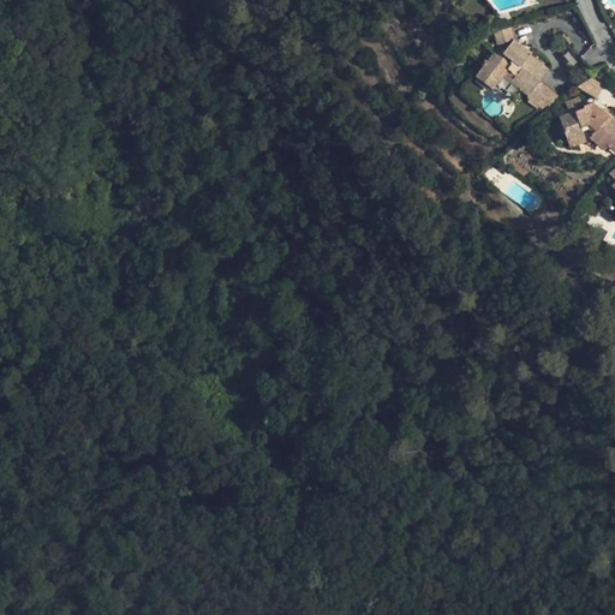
[(497,45),(513,40),(511,28),(495,34),(497,45)]
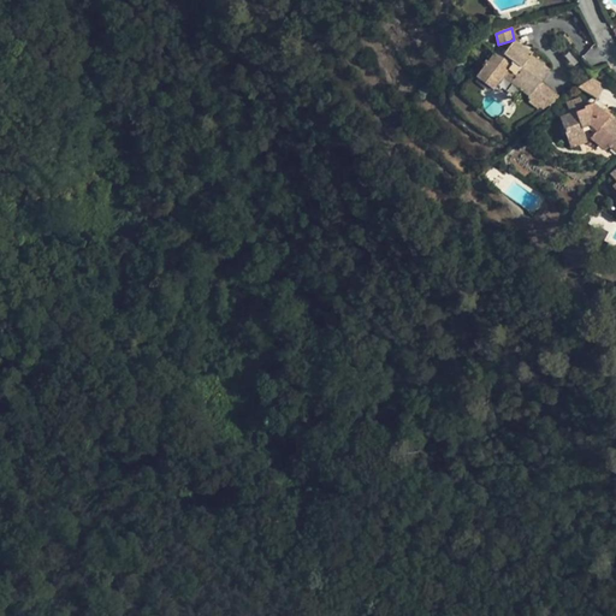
[(481,71),(496,83),(508,67),(517,76),(515,80),(532,93),(540,82),(550,70),(532,55),(533,54),(514,40),(505,51),(501,47),(493,55),(491,54),(487,58),(490,60),(481,71)]
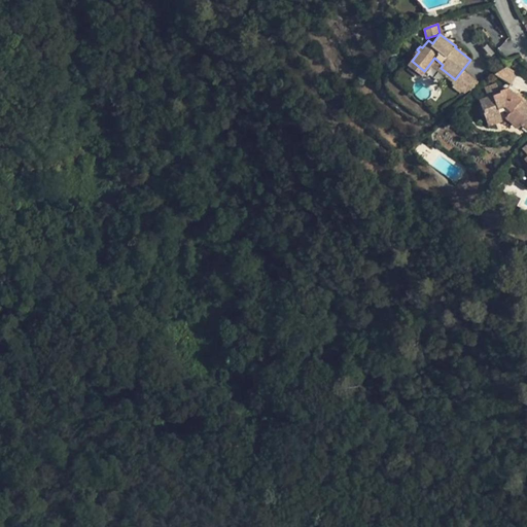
[(421,75),(424,71),(412,61),(409,65),(421,75)]
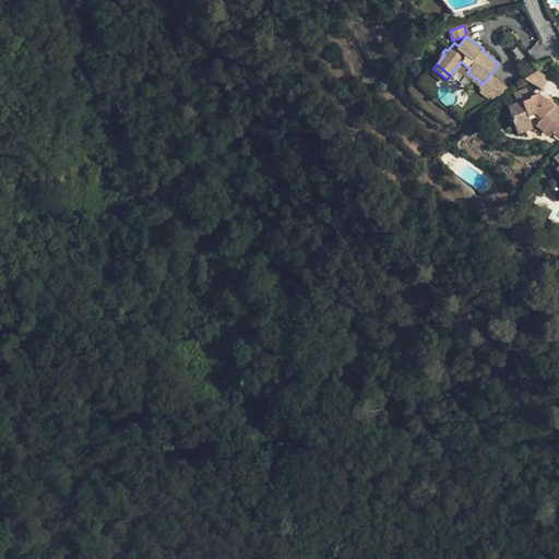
[(538,70),(525,79),(543,90),(550,78),(538,70)]
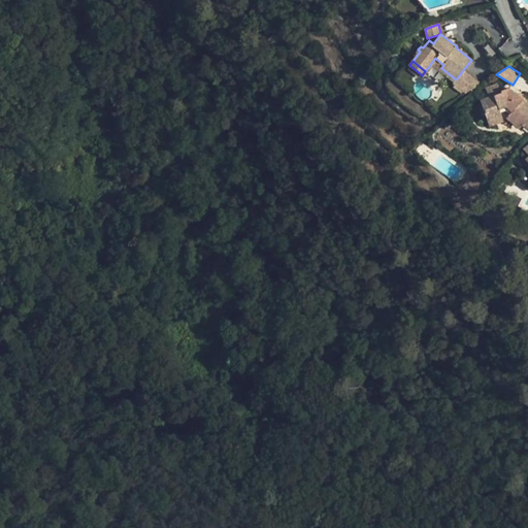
[(454,83),(456,79),(441,68),(439,70),(454,83)]
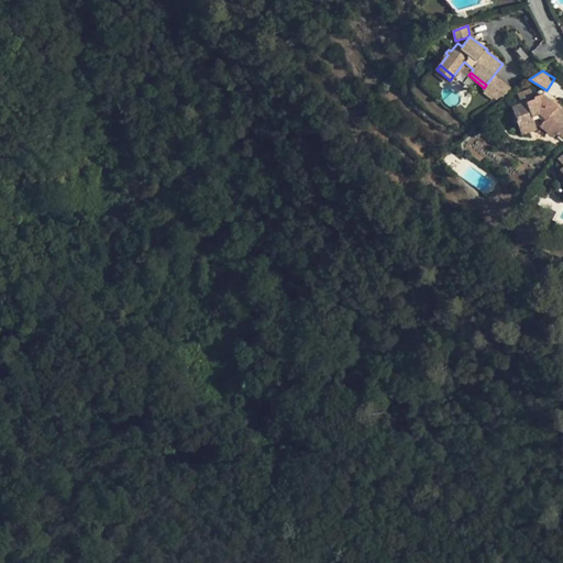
[(496,100),(512,89),(494,75),(486,85),(484,88),(483,90),(485,91),(483,95),(490,101),(493,99),(496,100)]
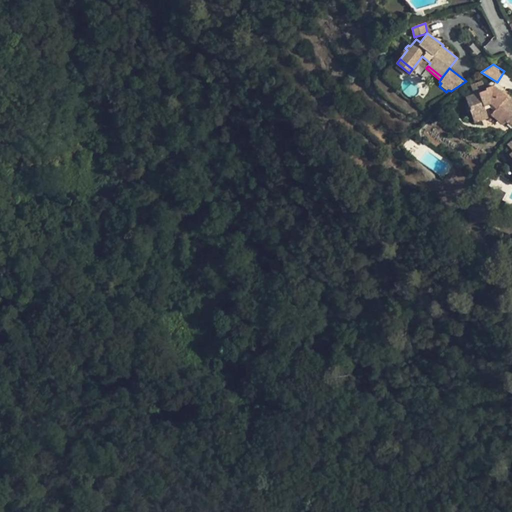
[(470,85),(474,95),(486,90),(485,88),(482,81),(470,85)]
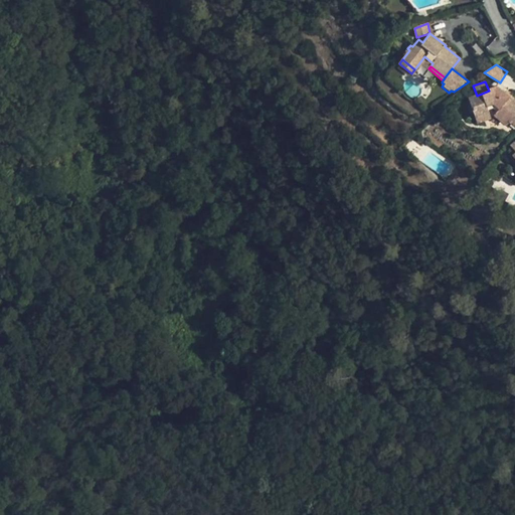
[(514,99),(511,96),(509,97),(496,86),(488,89),(489,91),(477,96),(469,99),(475,117),(489,112),(487,106),(493,104),(499,109),(494,116),(505,126),(509,122),(514,127),(514,99)]
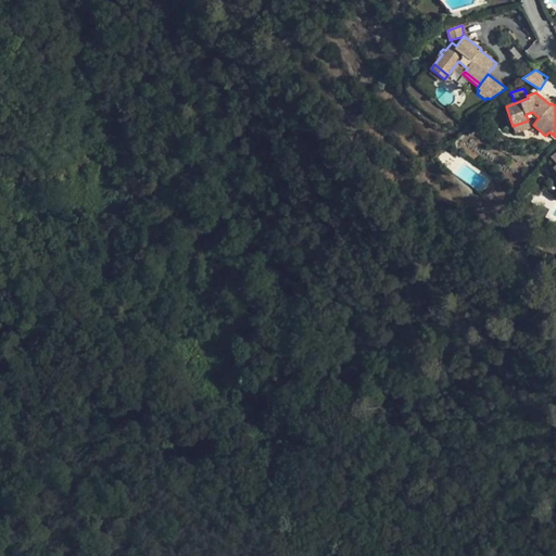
[(530,128),(528,121),(513,126),(515,134),(530,128)]
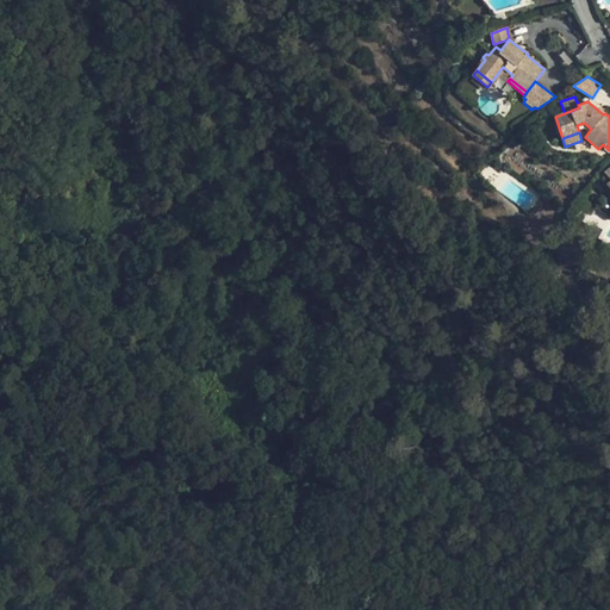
[(7,150),(22,150),(22,139),(7,139),(7,150)]
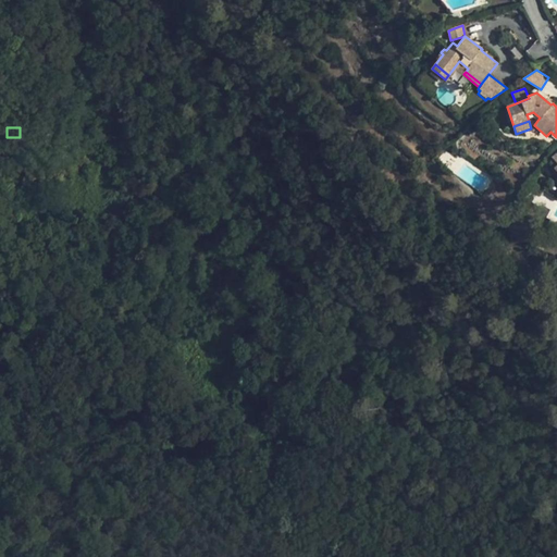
[(85,162),(86,175),(98,174),(98,161),(85,162)]
